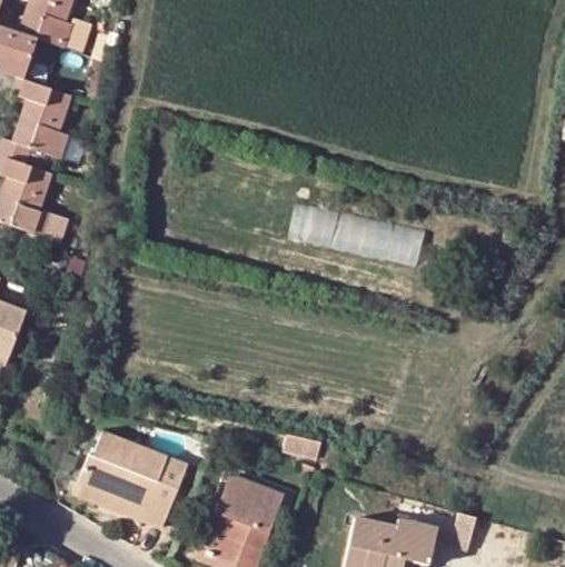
[(0,172),(9,177),(0,201),(0,220),(41,236),(50,212),(40,209),(52,173),(28,165),(33,148),(61,158),(70,135),(60,131),(72,96),(52,89),(25,79),(39,37),(66,47),(75,23),(67,20),(72,0),(30,0),(20,30),(0,23),(0,9),(2,0),(0,0),(0,60),(1,61),(0,62),(0,69),(19,77),(12,92),(29,98),(13,140),(5,138),(0,149),(0,172)]
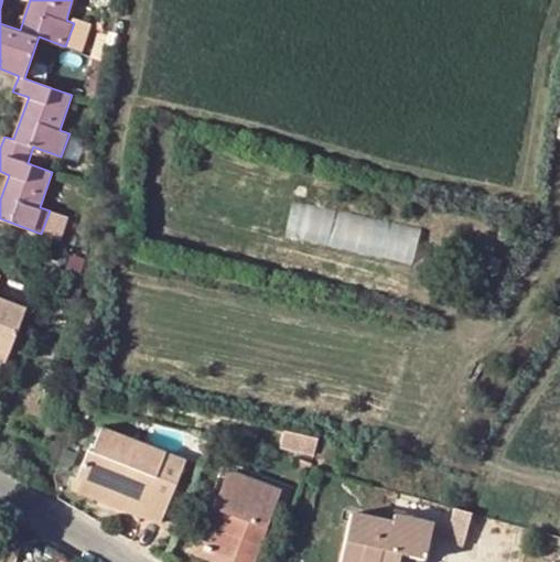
[(89,30),(74,23),(65,46),(82,53),(89,30)]
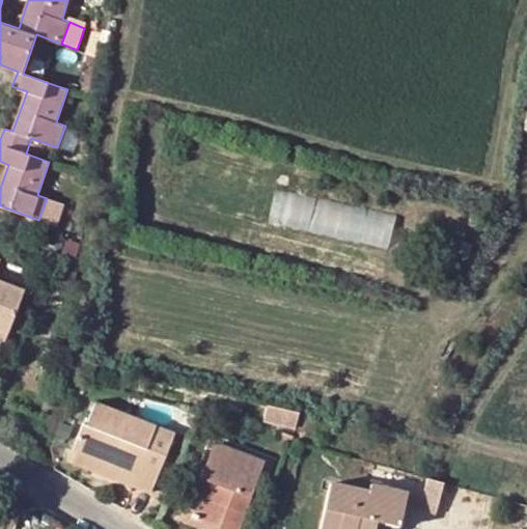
[(84,133),(65,126),(57,147),(77,155),(84,133)]
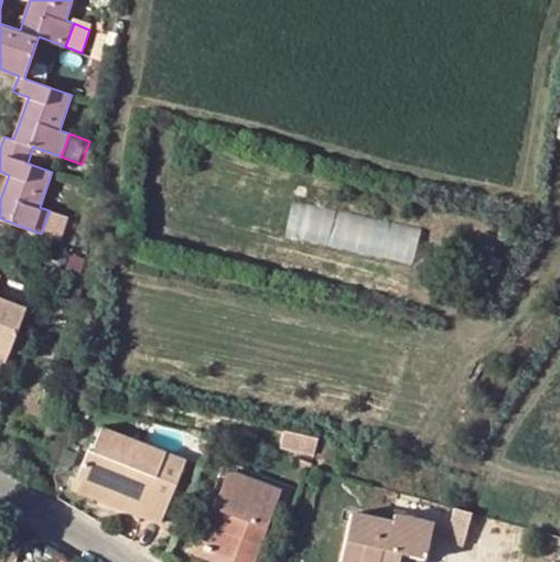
[(295,201),(288,238),(417,265),(426,227),(295,201)]
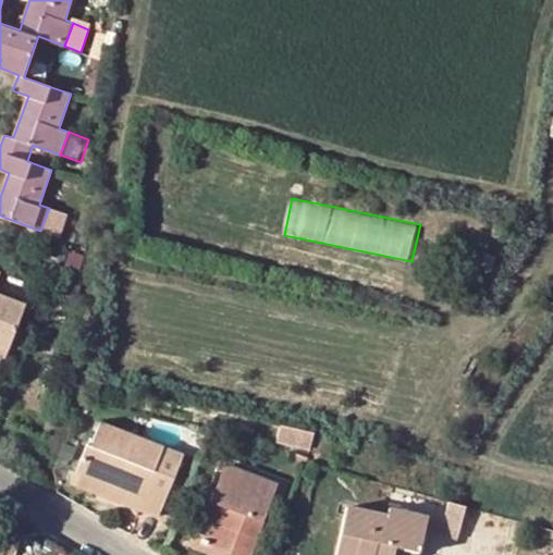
[(69,216),(49,208),(40,231),(60,237),(69,216)]
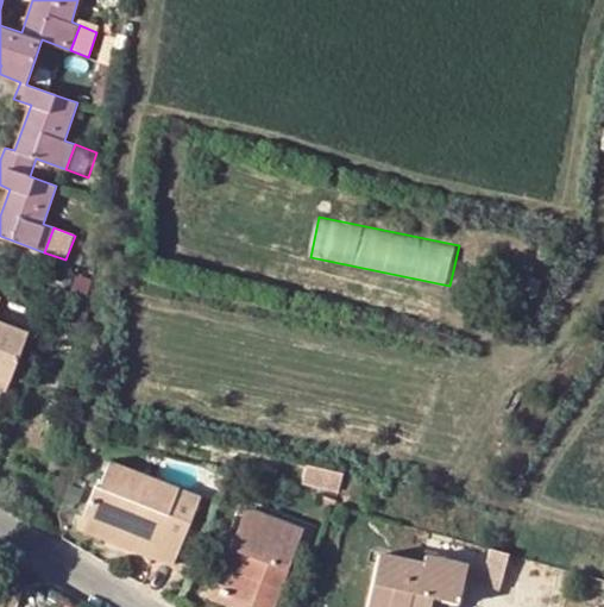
[(551,258),(553,244),(540,243),(538,256),(551,258)]
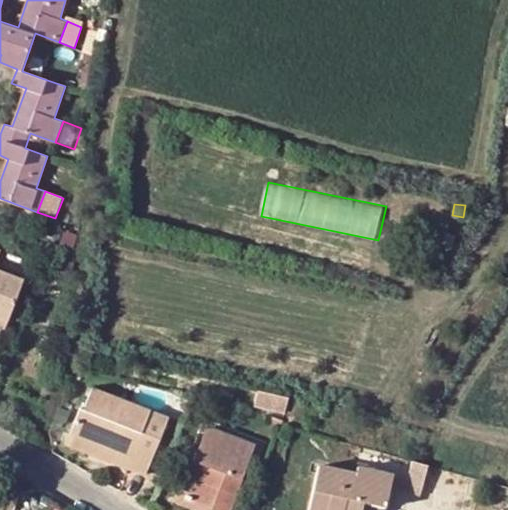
[(64,251),(70,236),(58,232),(52,247),(61,250),(64,251)]
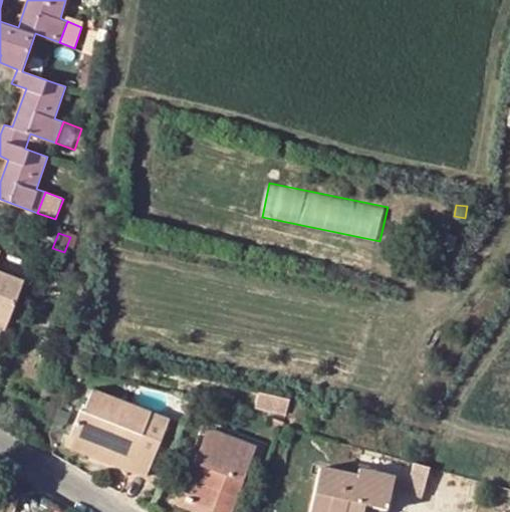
[(0,254),(2,250),(0,249),(0,317),(9,321),(24,279),(0,269),(0,254)]
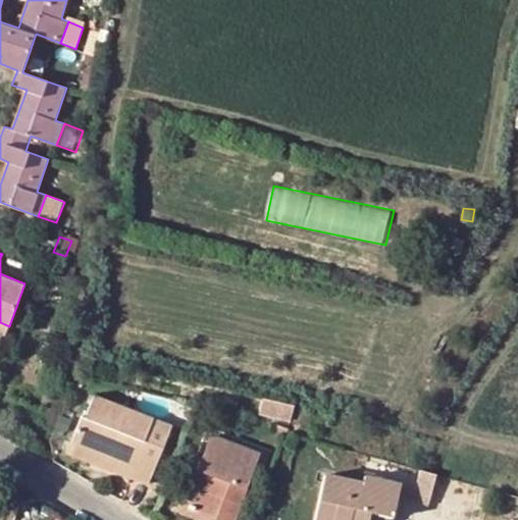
[(0,332),(5,335),(9,326),(0,322),(0,332)]
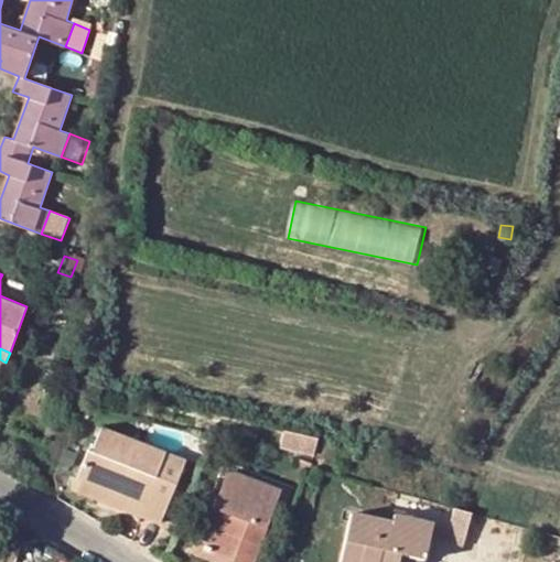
[(89,449),(78,477),(146,503),(140,514),(161,521),(185,460),(104,428),(95,451),(89,449)]
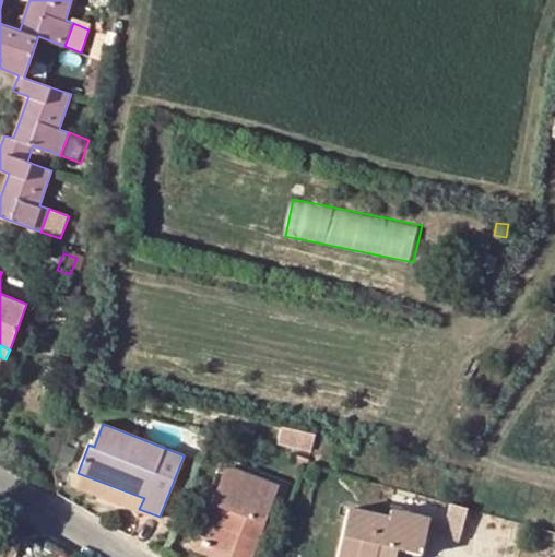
[(299,454),(296,462),(308,465),(311,458),(299,454)]
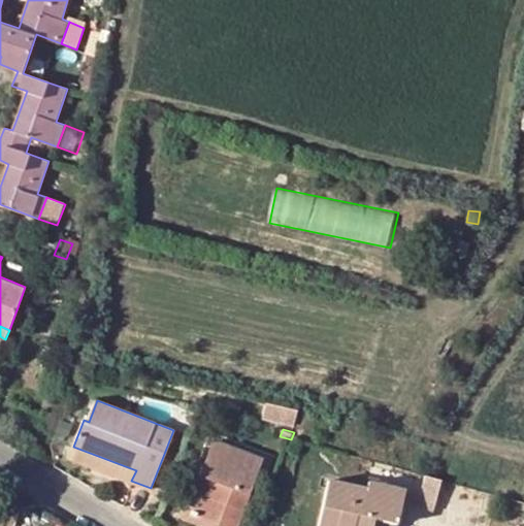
[(214,440),(201,473),(207,477),(191,521),(204,525),(235,525),(262,458),(214,440)]
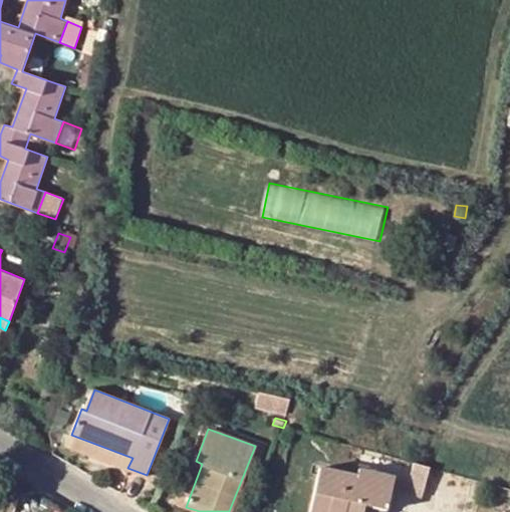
[(67,445),(128,468),(133,458),(71,435),(67,445)]
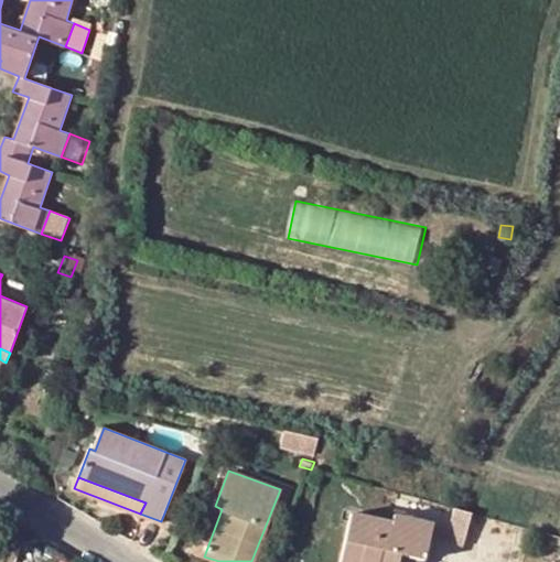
[(197,554),(204,557),(222,509),(215,506),(197,554)]
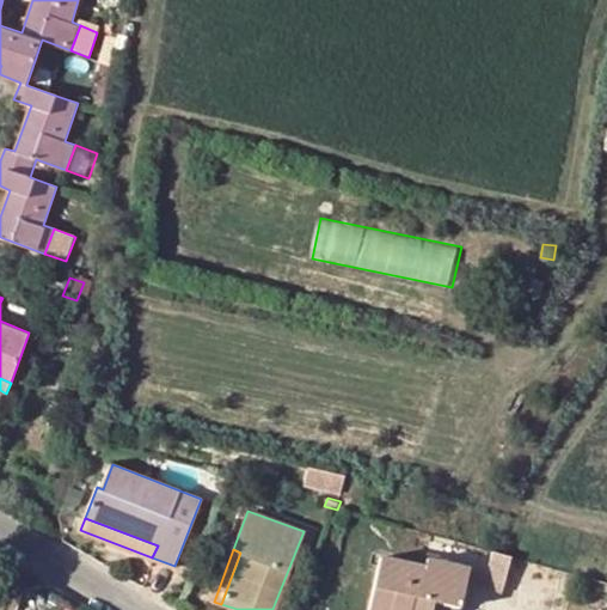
[(488,571),(484,589),(502,593),(513,557),(494,553),(488,571)]
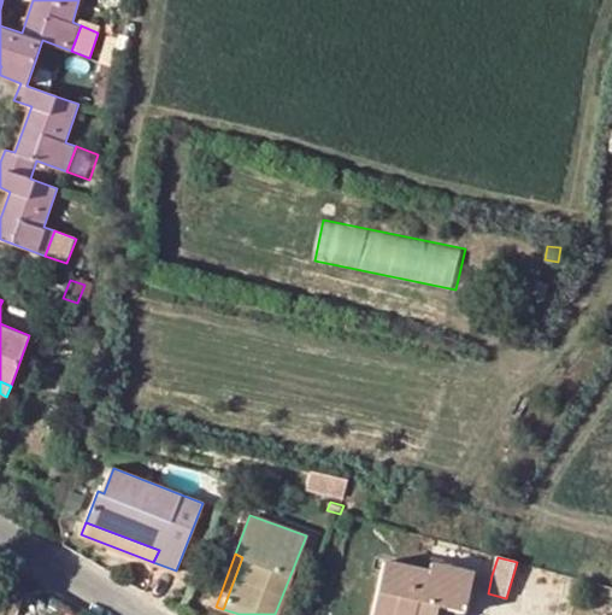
[(372,614),(376,614),(434,614),(437,603),(464,609),(469,589),(472,570),(429,560),(429,568),(386,558),(372,614)]
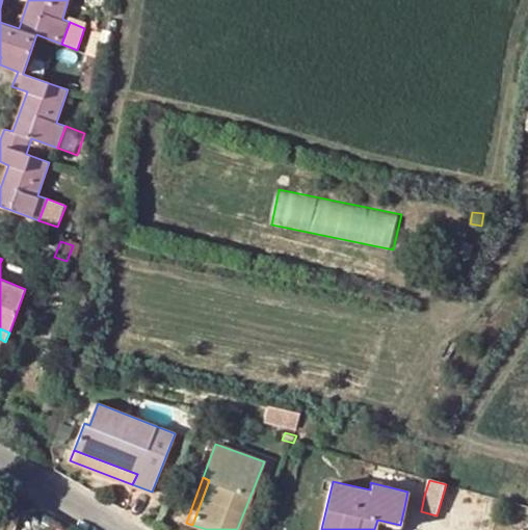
[(424,496),(407,492),(404,507),(421,511),(424,496)]
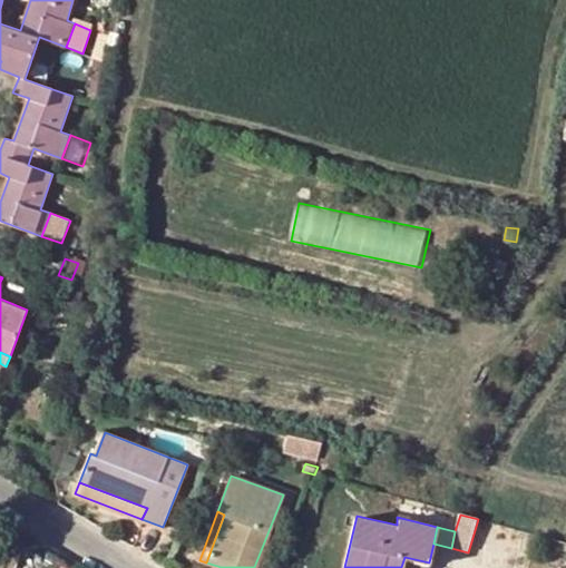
[(427,567),(429,562),(405,557),(401,567),(427,567)]
